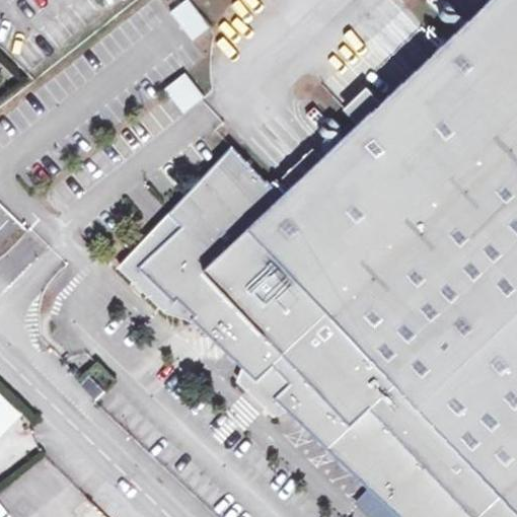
[(490,0),(280,197),(230,145),(167,212),(181,225),(140,270),(172,302),(175,299),(192,315),(189,318),(239,368),(253,382),(256,378),(275,395),(272,398),(393,516),(516,516),(516,0),(490,0)]
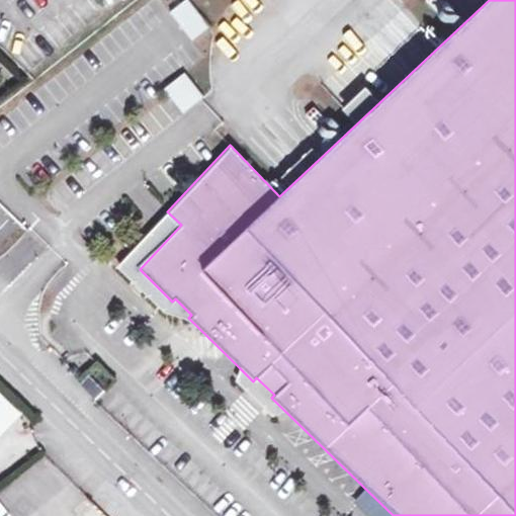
[(209,26),(189,0),(184,0),(170,11),(192,39),(209,26)]
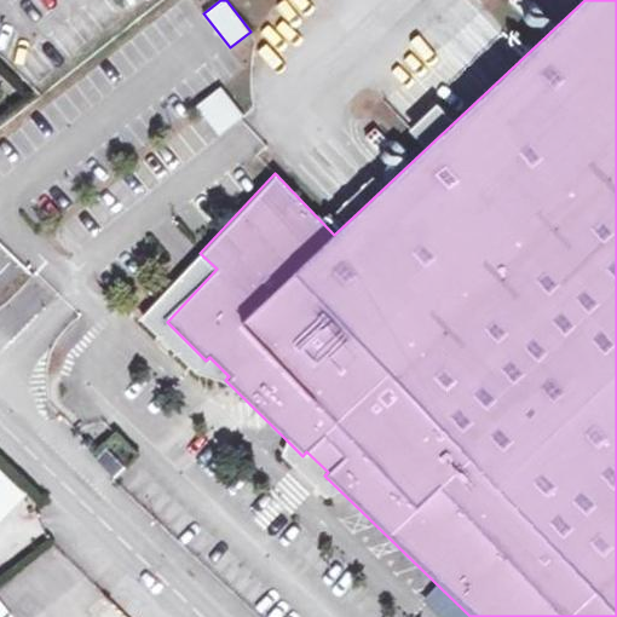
[(243,116),(221,87),(196,107),(219,136),(243,116)]
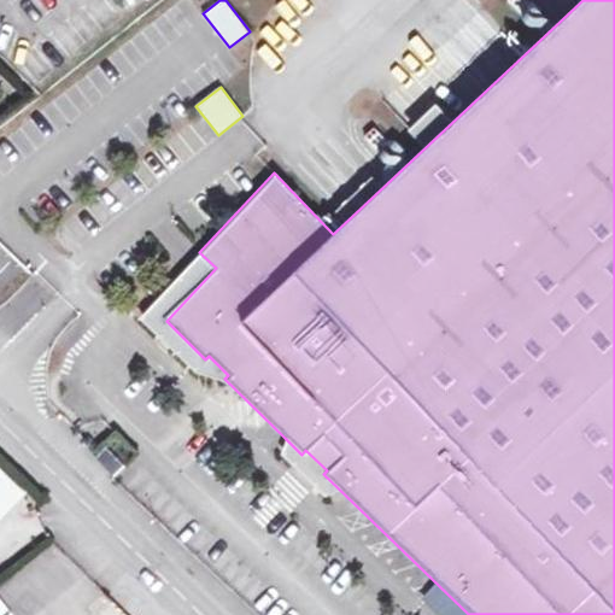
[(216,268),(199,252),(138,320),(192,370),(224,379),(228,375),(209,356),(205,359),(167,321),(216,268)]
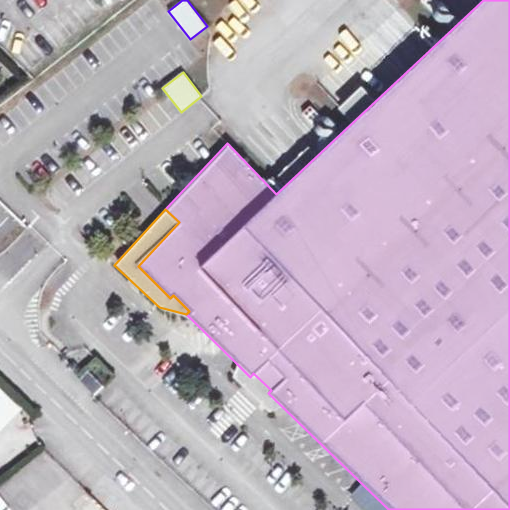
[(250,377),(236,363),(232,376),(267,412),(280,406),(268,393),(271,390),(253,373),(250,377)]
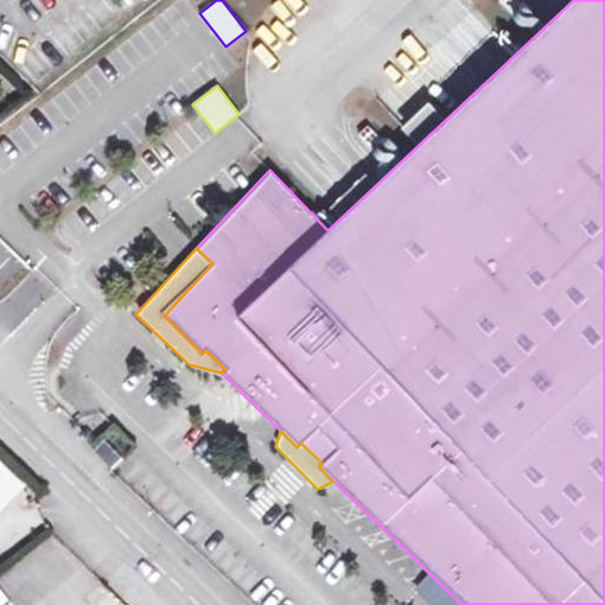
[(115,466),(126,456),(108,438),(97,449),(115,466)]
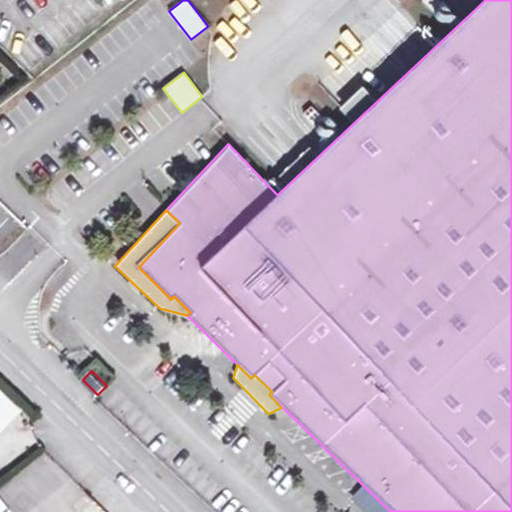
[(0,430),(1,432),(23,410),(0,386),(0,430)]
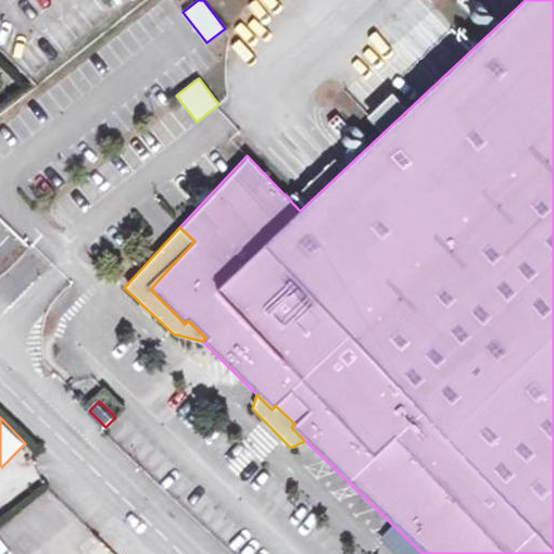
[(0,553),(72,553),(61,538),(76,527),(52,493),(0,529),(0,553)]
